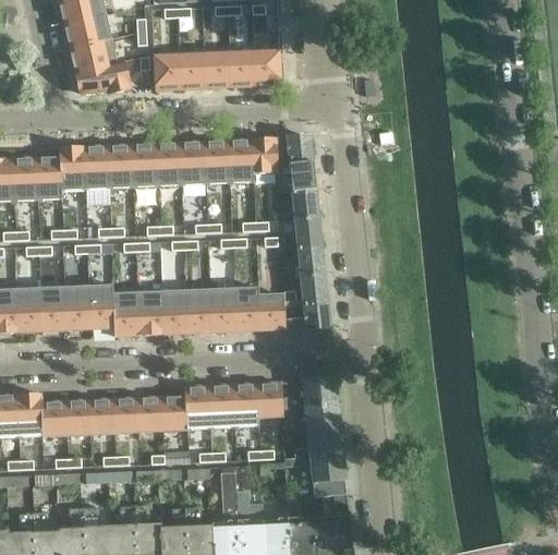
[(58,0),(63,23),(107,13),(104,0),(58,0)]
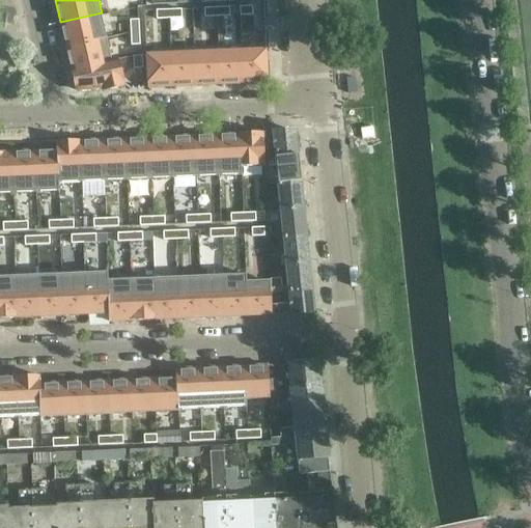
[(252,3),(240,4),(240,12),(253,12),(252,3)]
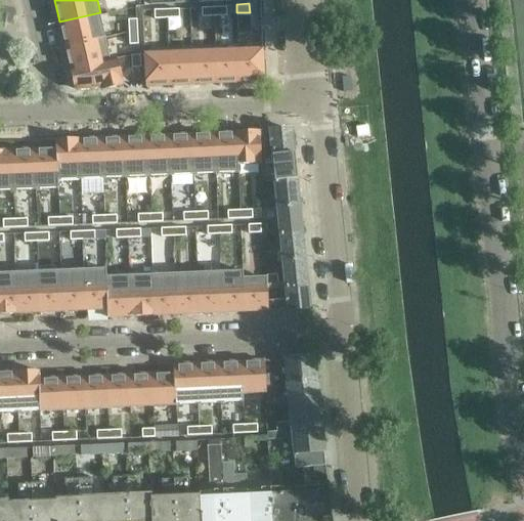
[(226,4),(214,5),(214,13),(227,13),(226,4)]
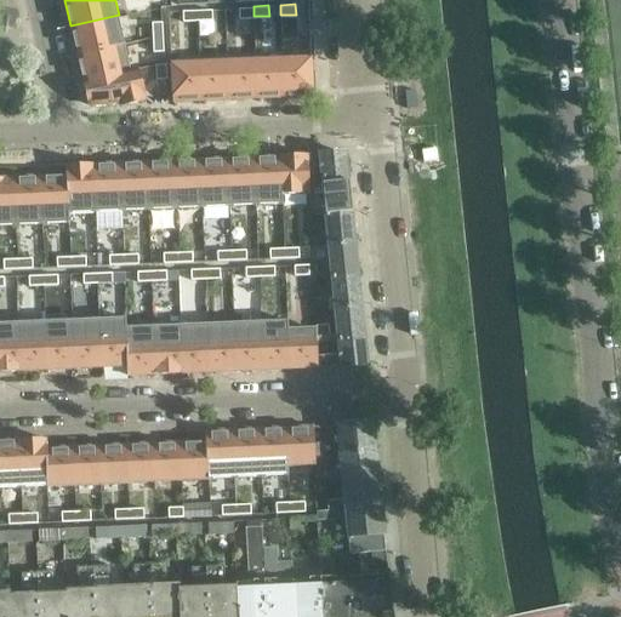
[(254,6),(238,6),(239,17),(254,16),(254,6)]
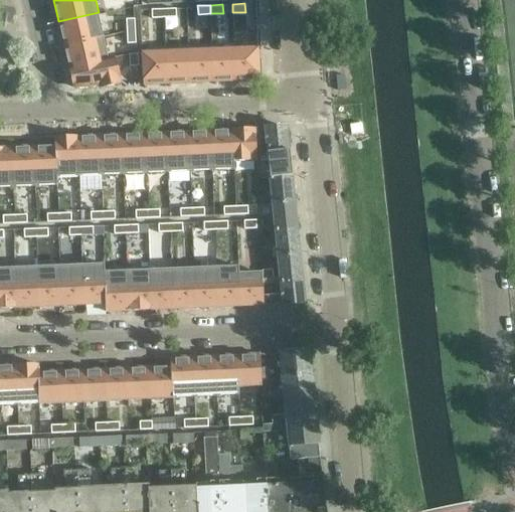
[(176,6),(163,7),(164,15),(176,15),(176,6)]
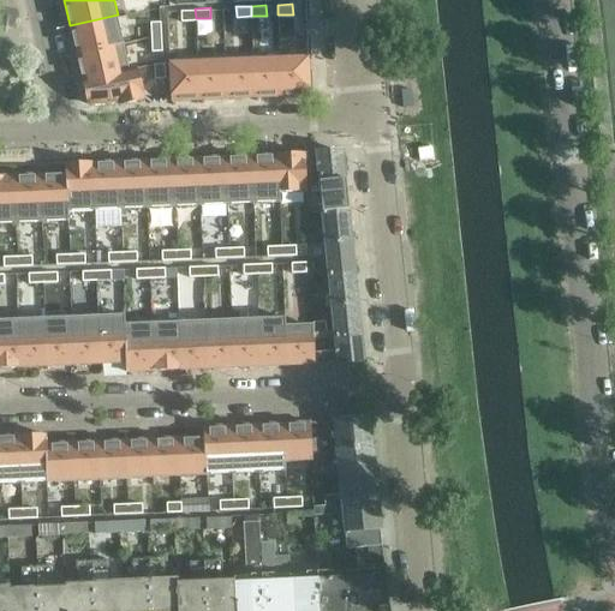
[(195,9),(180,9),(181,19),(196,18),(195,9)]
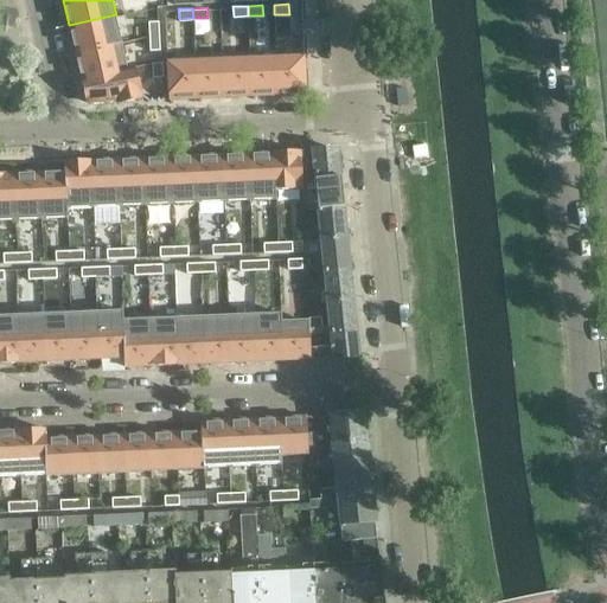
[(116,14),(69,25),(75,51),(122,40),(116,14)]
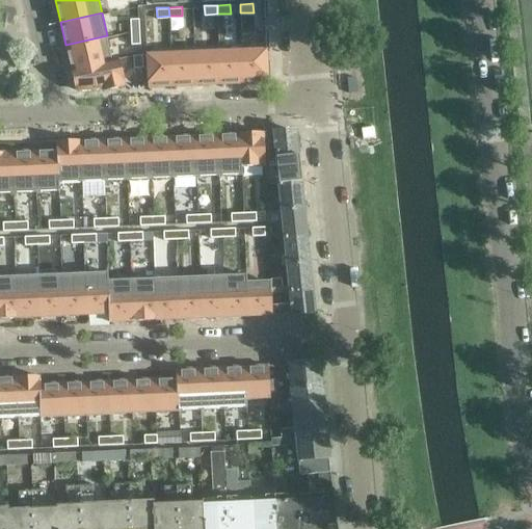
[(139,17),(130,18),(131,30),(139,29),(139,17)]
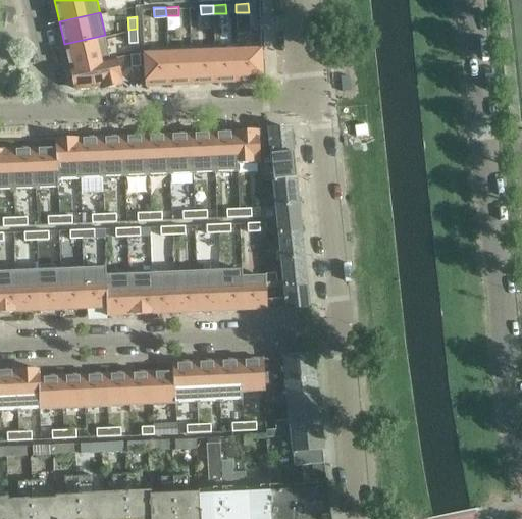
[(137,29),(128,30),(128,42),(138,41),(137,29)]
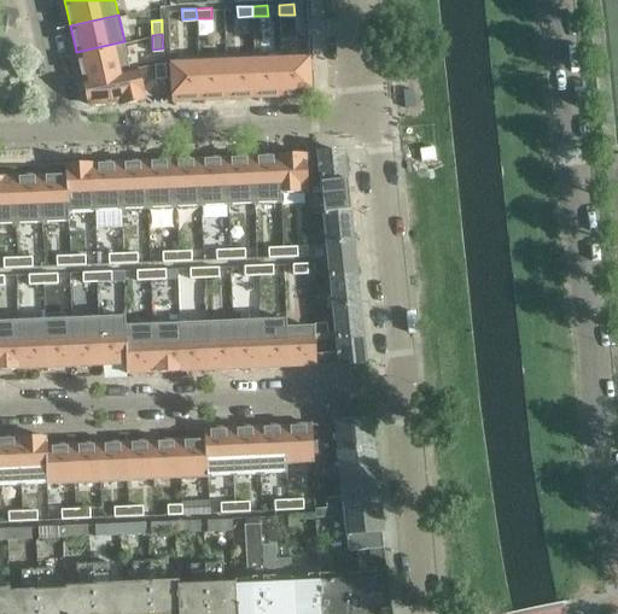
[(124,41),(76,52),(82,76),(121,69),(130,66),(126,47),(124,41)]
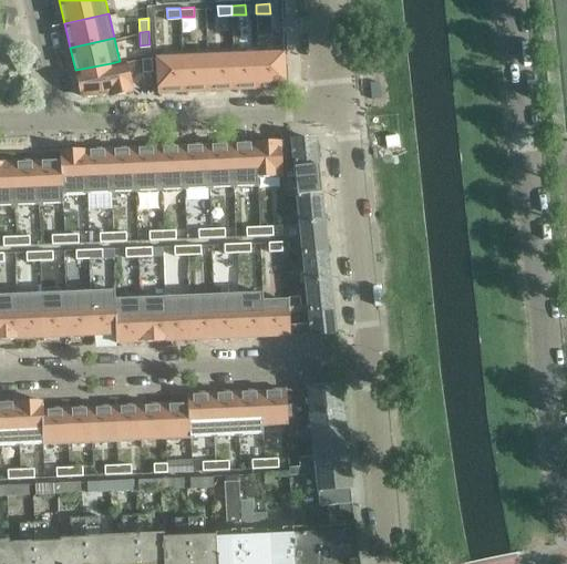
[(284,50),(257,51),(258,86),(284,85),(286,85),(284,50)]
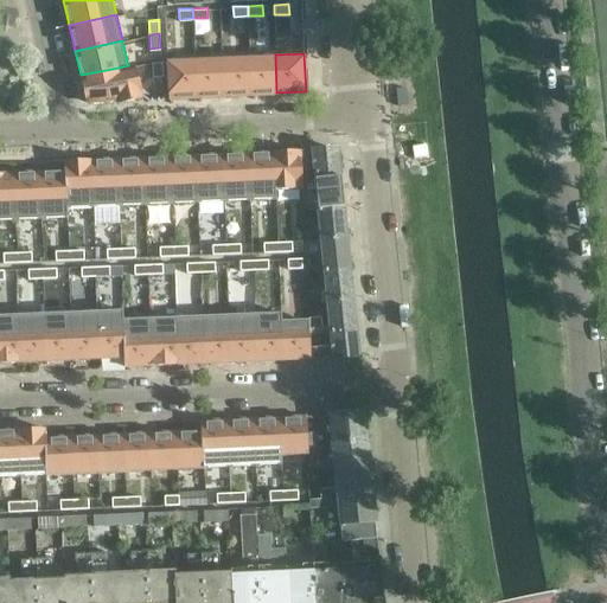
[(275,55),(249,56),(250,94),(276,92),(275,55)]
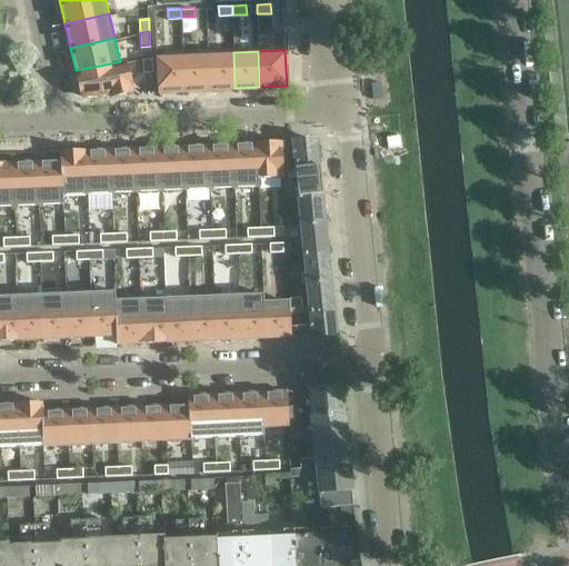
[(233,52),(208,53),(210,89),(235,88),(233,52)]
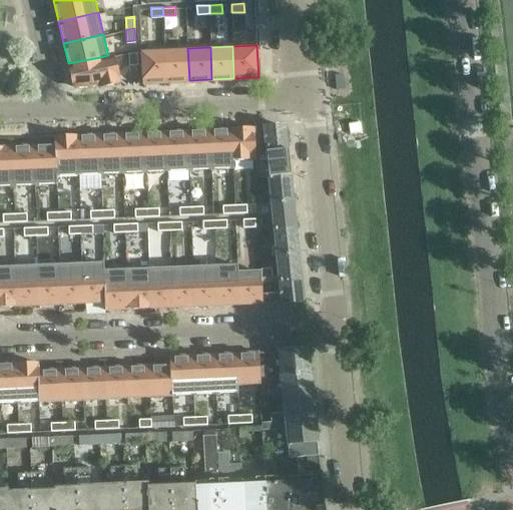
[(187,48),(165,49),(166,81),(189,80),(187,48)]
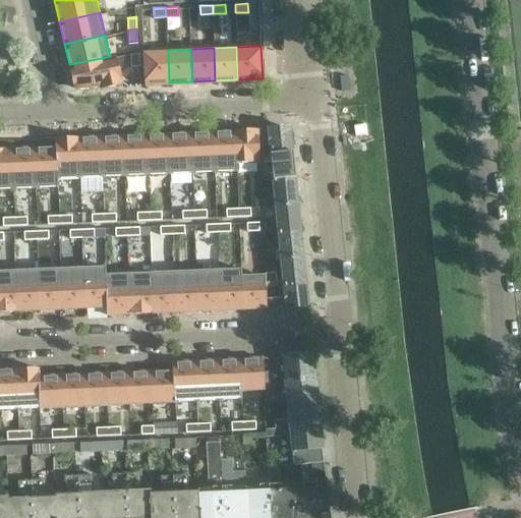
[(168,50),(143,51),(146,83),(169,82),(168,50)]
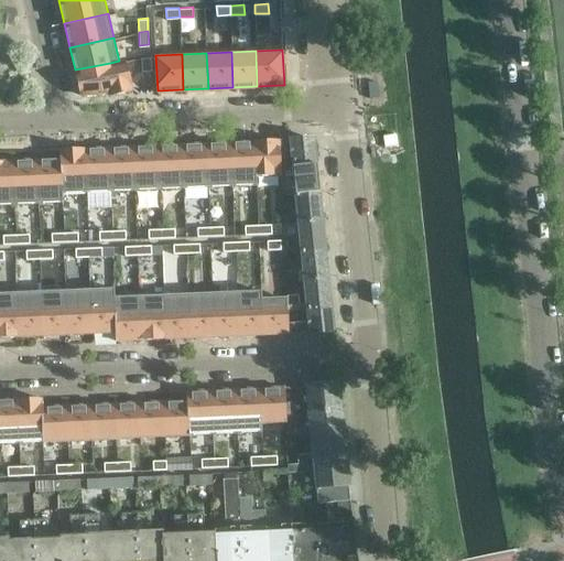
[(151,56),(141,57),(142,71),(151,69),(151,56)]
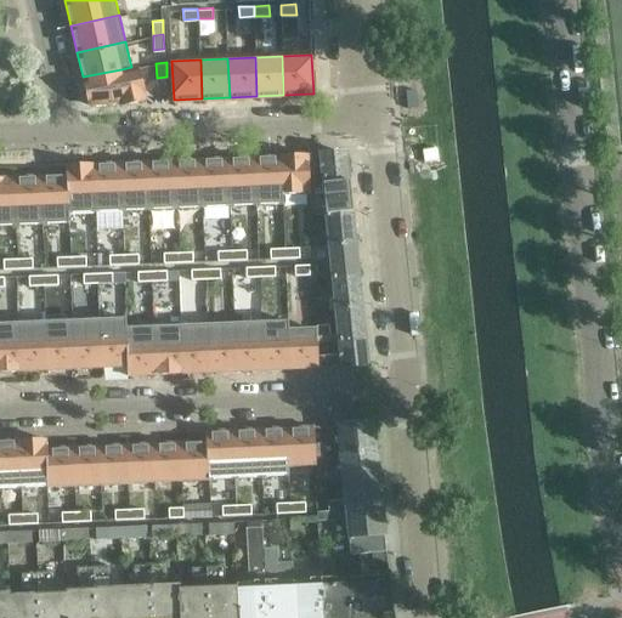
[(83,79),(88,100),(92,103),(103,103),(109,103),(120,101),(120,102),(129,102),(140,100),(146,96),(140,66),(131,68),(131,67),(122,69),(83,77),(83,79)]
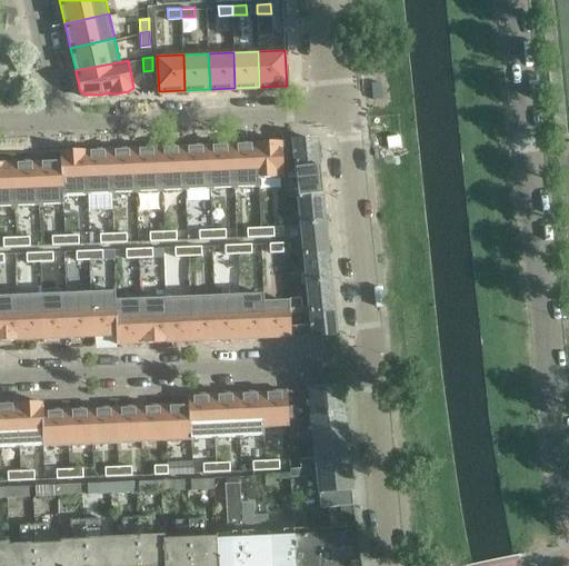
[(381,96),(380,80),(371,81),(372,97),(381,96)]
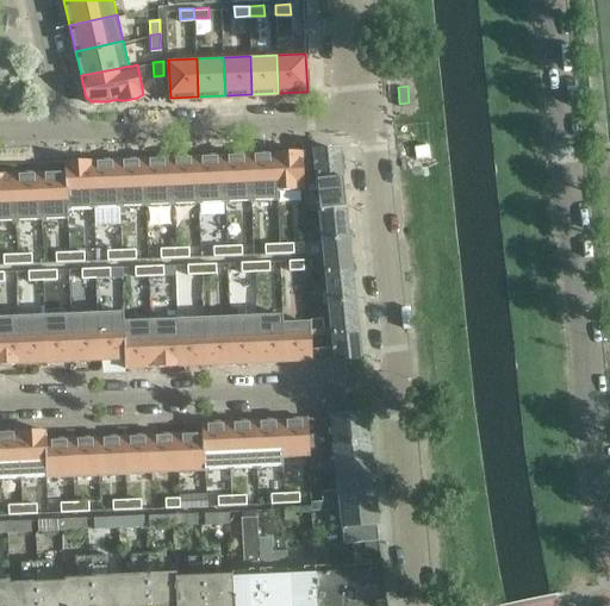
[(309,149),(304,149),(304,166),(305,179),(311,177),(309,162),(313,162),(316,177),(342,176),(340,148),(312,149),(309,149)]
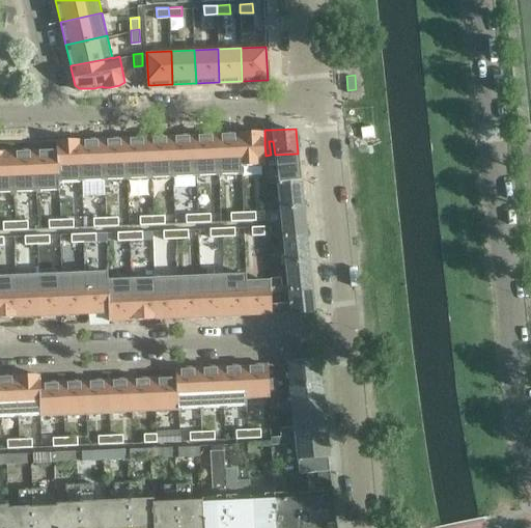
[(264,130),(241,132),(243,164),(266,163),(266,156),(264,144),(264,130)]
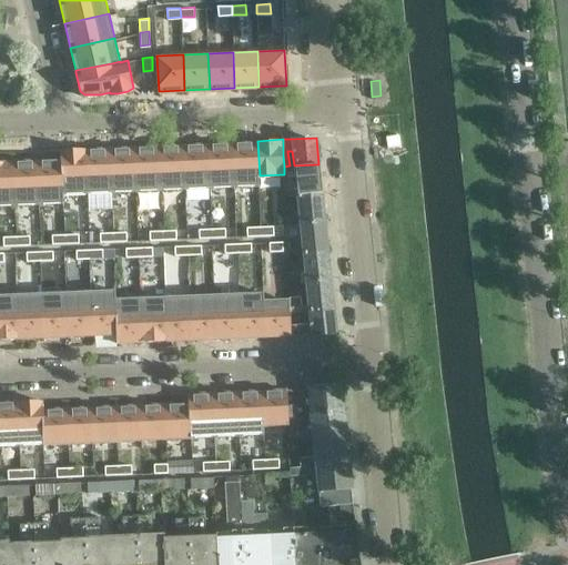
[(233,141),(210,142),(211,187),(235,185),(233,141)]
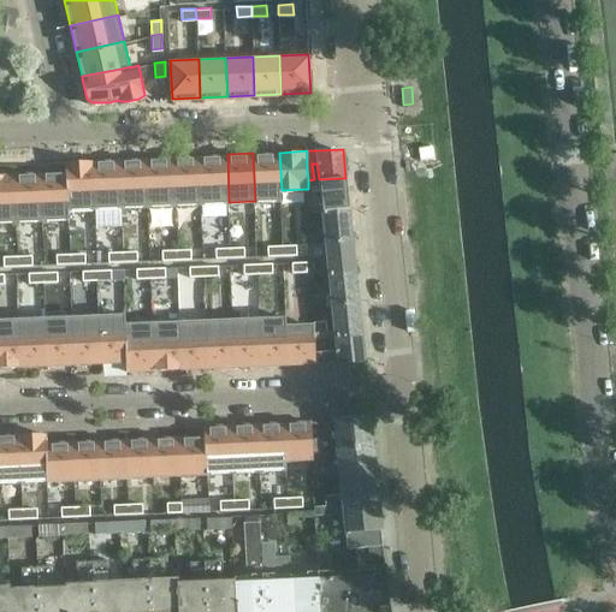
[(279,153),(253,153),(255,201),(280,201),(279,190),(282,190),(279,153)]
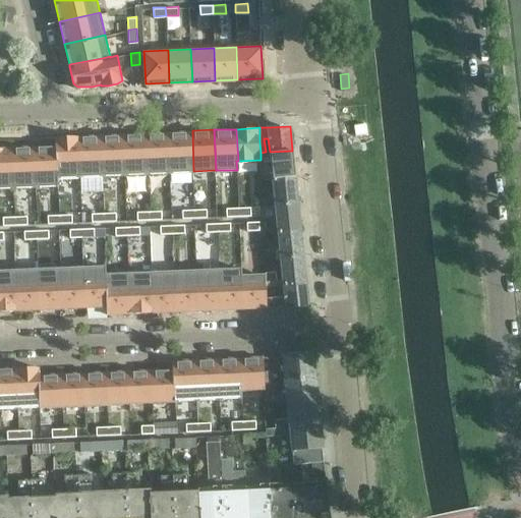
[(192,130),(170,132),(172,172),(193,171),(192,130)]
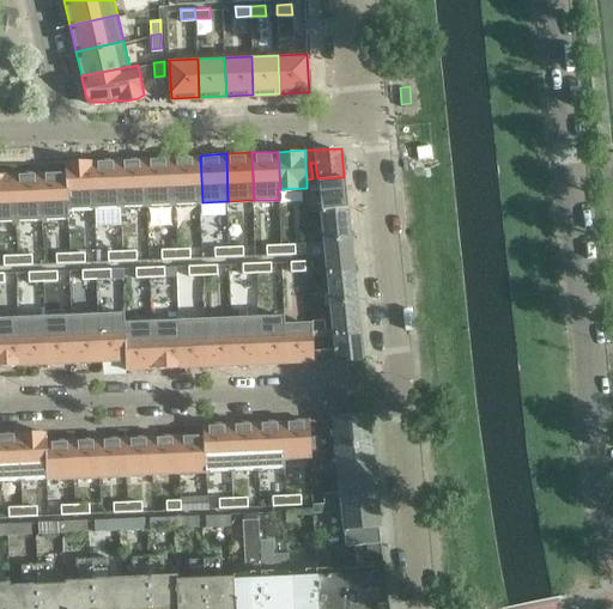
[(200,156),(173,157),(175,203),(202,202),(200,156)]
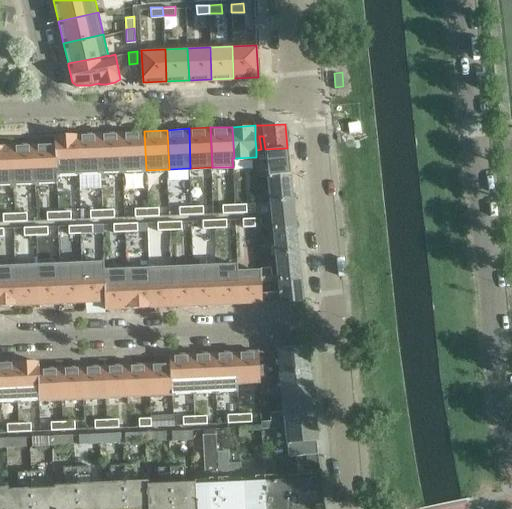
[(144,131),(122,132),(124,171),(146,170),(144,131)]
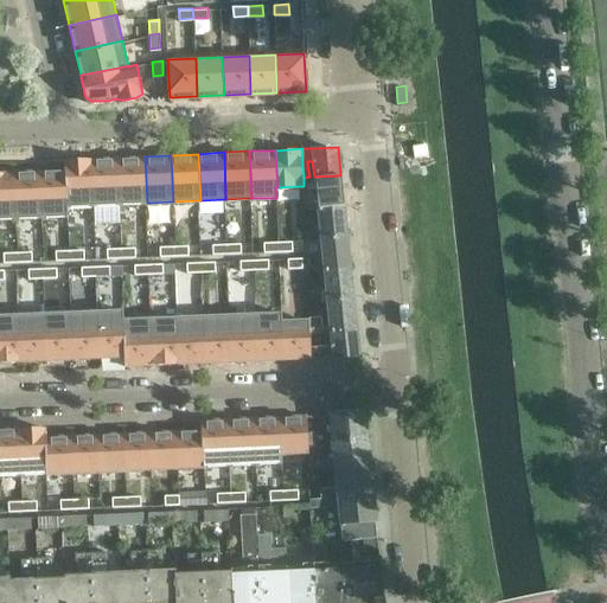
[(145,156),(119,158),(121,204),(147,203),(145,156)]
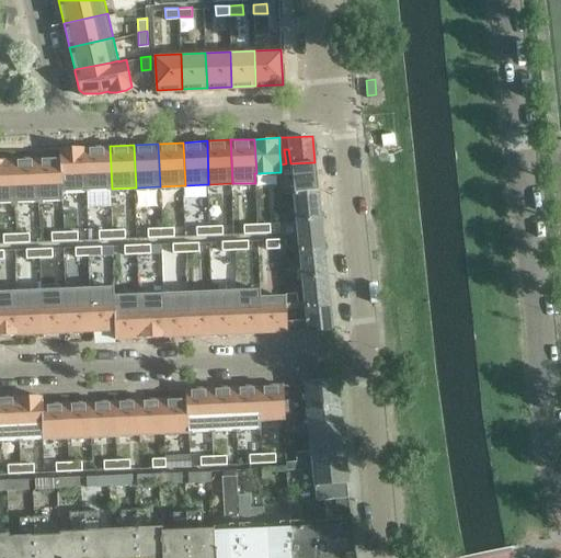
[(110,146),(86,147),(88,190),(88,206),(113,205),(112,189),(110,146)]
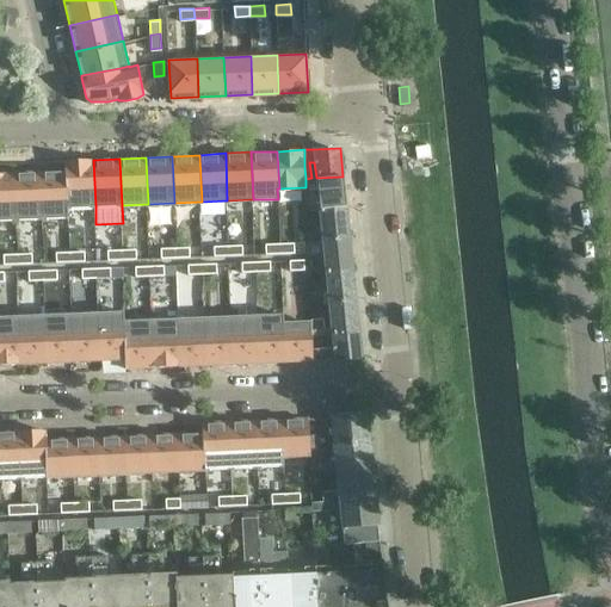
[(93,160),(65,161),(66,169),(68,208),(96,206),(93,160)]
